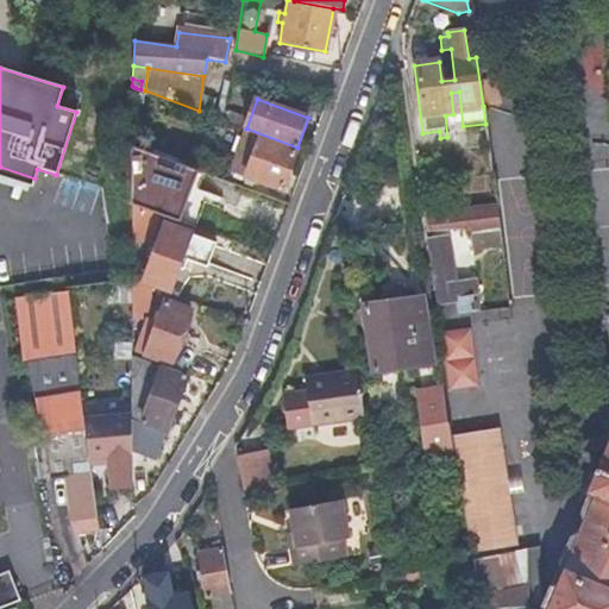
[(244,149),(239,159),(234,171),(282,188),(297,148),(246,129),(220,119),(213,137),(244,149)]
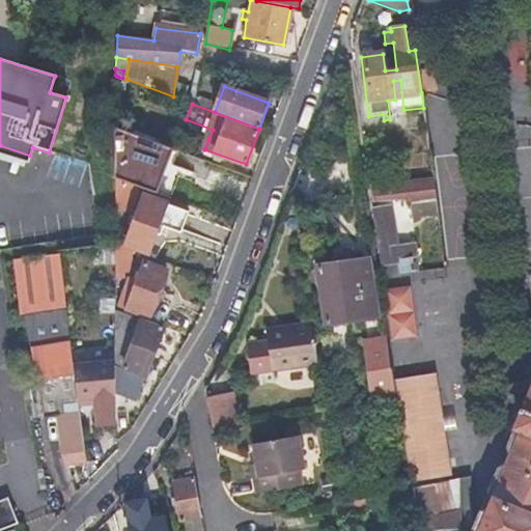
[(165,143),(145,136),(112,123),(110,176),(128,184),(140,188),(145,190),(146,190),(165,143)]
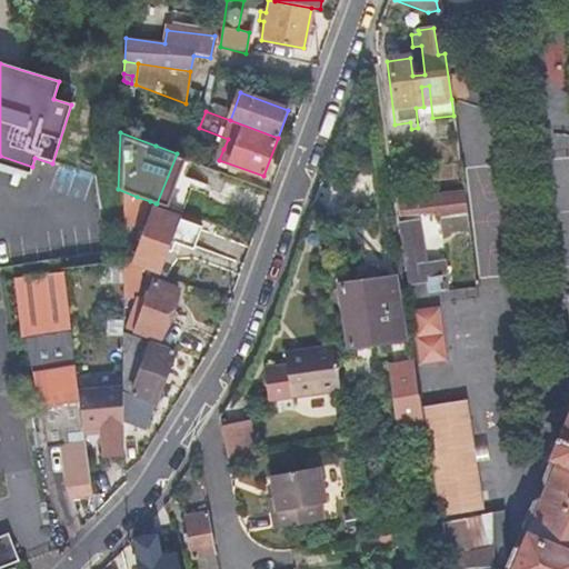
[(181,156),(177,153),(157,203),(161,206),(181,156)]
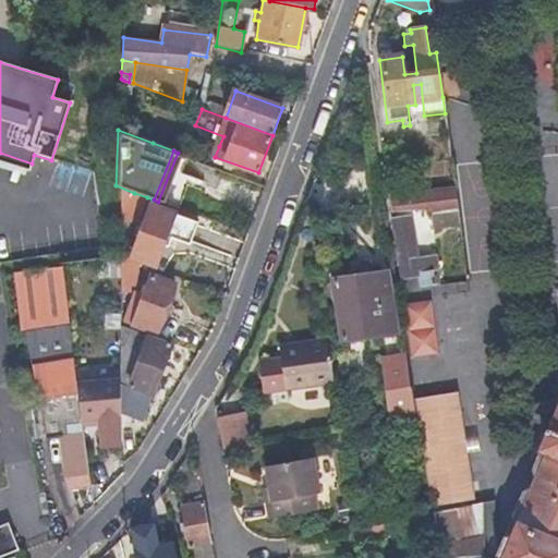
[(0,153),(0,162),(29,172),(32,164),(0,153)]
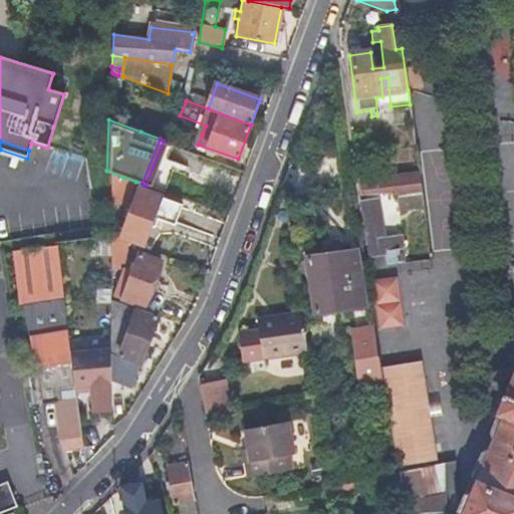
[(355,162),(358,179),(361,196),(391,193),(392,196),(396,195),(421,193),(419,173),(390,176),(389,172),(363,175),(361,161),(355,162)]
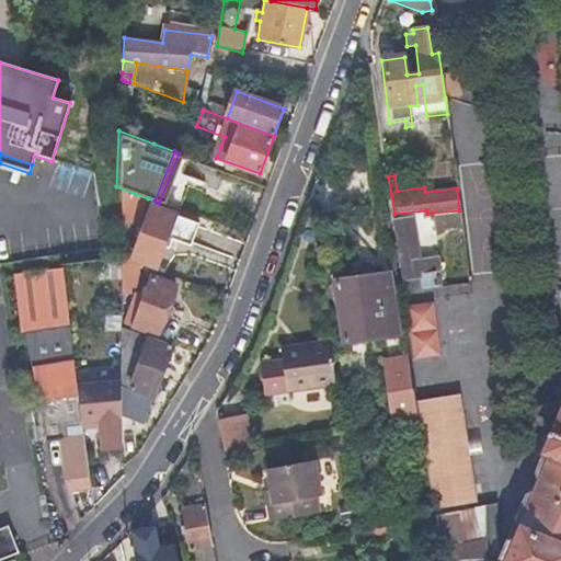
[(148,198),(135,194),(116,186),(116,202),(115,225),(122,225),(123,220),(138,227),(148,198)]
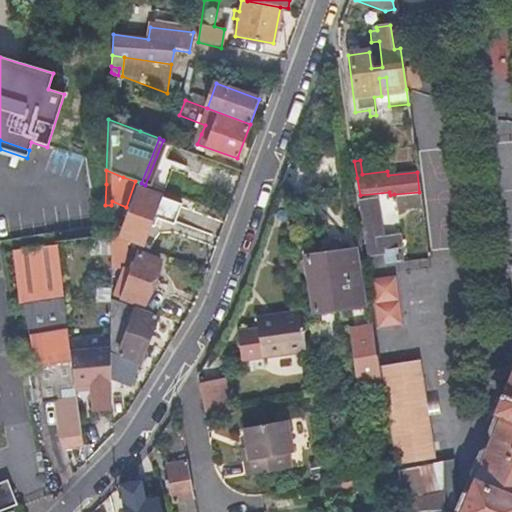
[(140,183),(138,188),(159,196),(161,190),(145,185),(141,183),(140,183)]
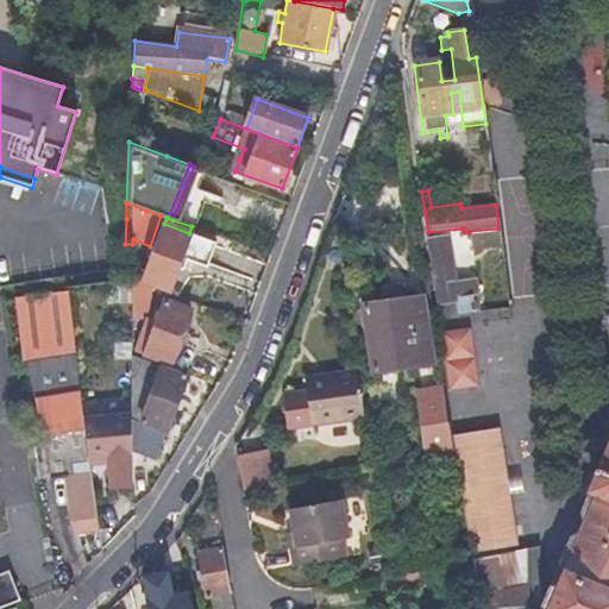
[(144,284),(144,282),(145,281),(169,289),(181,257),(207,265),(215,243),(189,233),(164,224),(150,267),(125,258),(125,280),(144,284)]
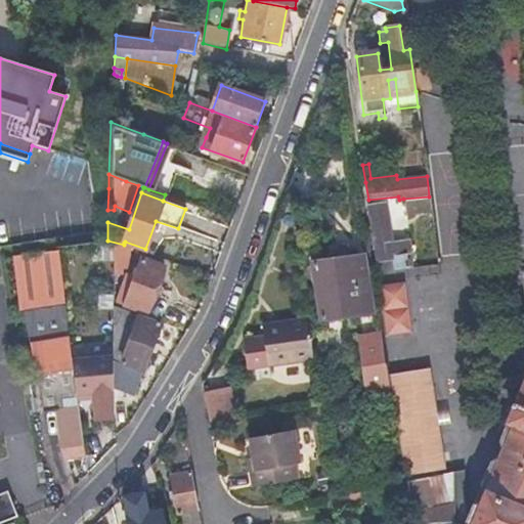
[(431,209),(429,197),(403,199),(405,212),(431,209)]
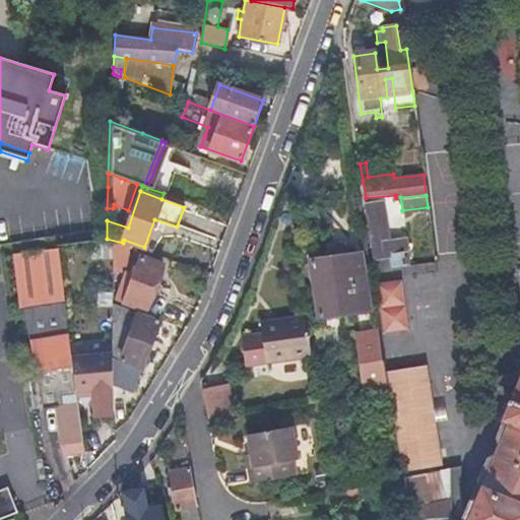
[(405,242),(389,244),(382,202),(366,204),(375,261),(391,259),(393,269),(405,267),(402,254),(407,253),(405,242)]
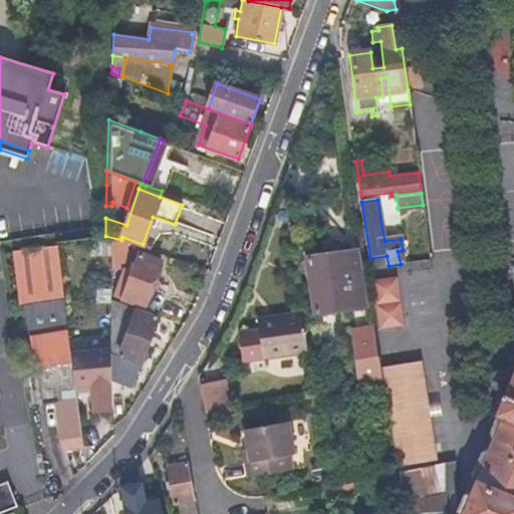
[(124,241),(121,240),(105,236),(106,268),(113,271),(124,241)]
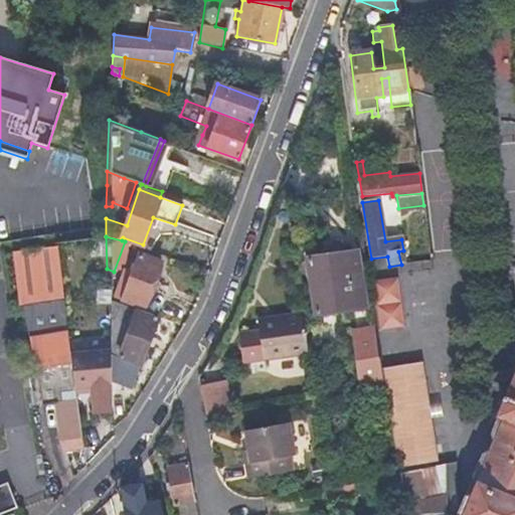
[(47,246),(9,252),(16,287),(53,280),(47,246)]
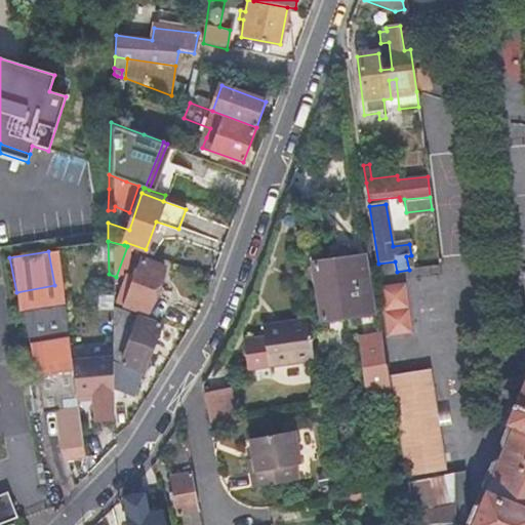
[(165,260),(144,252),(142,259),(163,268),(165,260)]
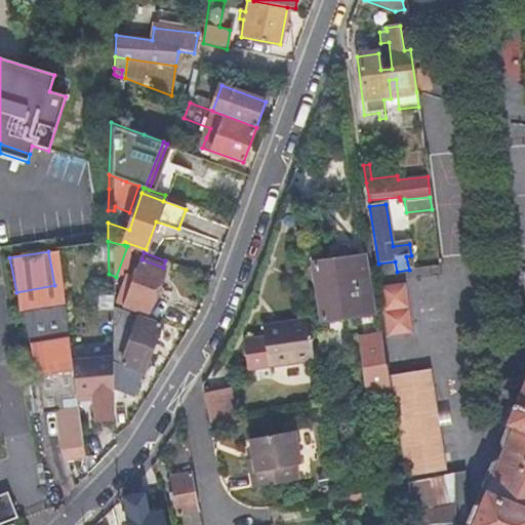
[(361,313),(357,285),(353,257),(314,264),(321,320),(361,313)]
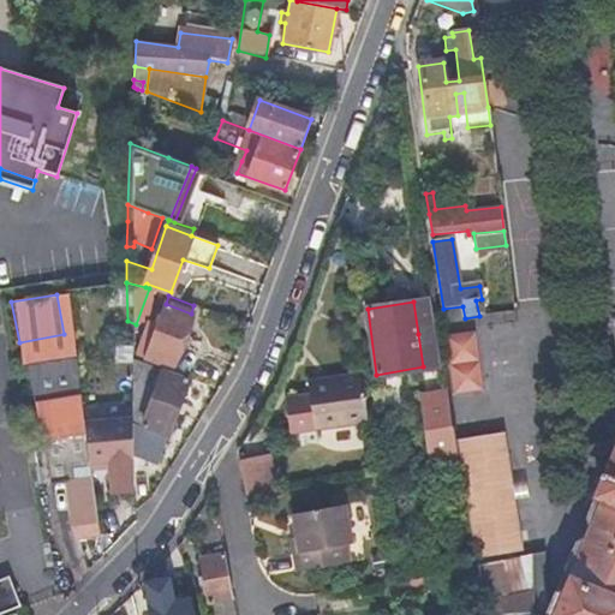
[(186,348),(189,344),(190,339),(183,335),(191,314),(166,304),(147,358),(172,368),(179,346),(186,348)]
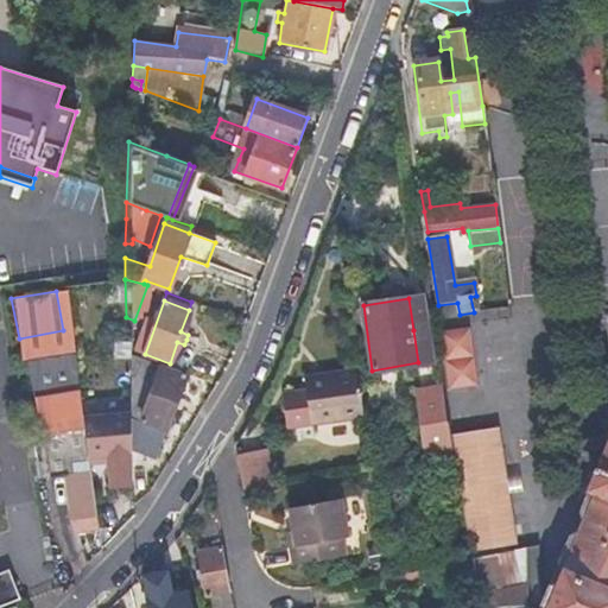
[(25,363),(68,355),(63,330),(19,339),(25,363)]
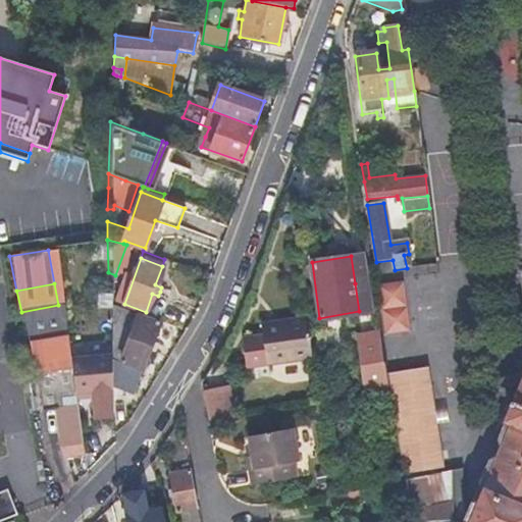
[(161,324),(149,320),(138,316),(138,314),(110,304),(111,355),(112,387),(136,396),(161,324)]
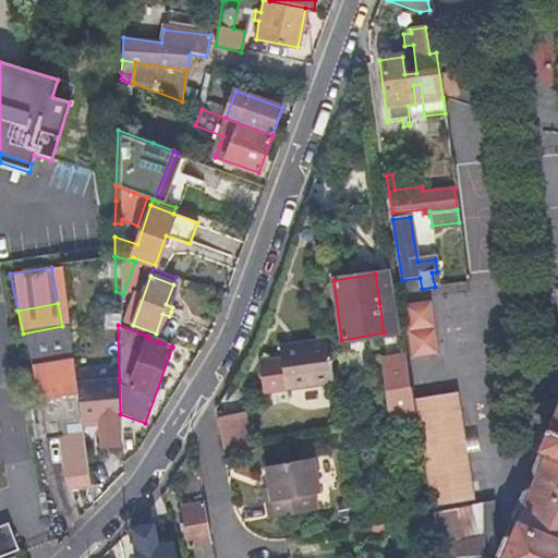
[(23,334),(45,438),(58,436),(65,475),(72,490),(92,484),(81,428),(73,385),(62,326),(23,334)]
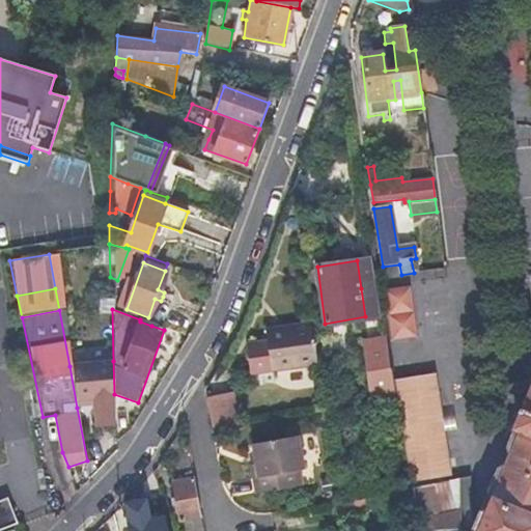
[(271,371),(294,367),(317,364),(311,325),(263,331),(271,371)]
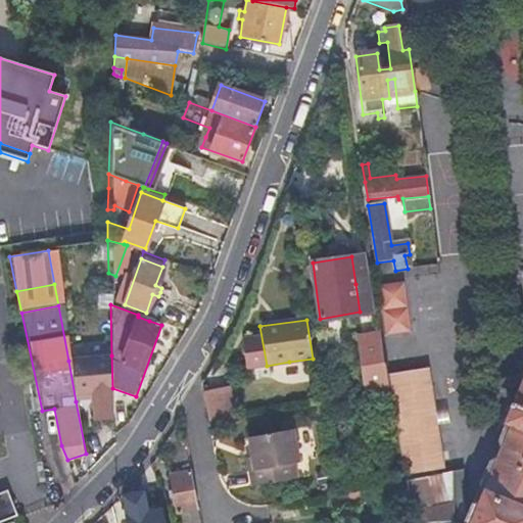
[(366,359),(385,355),(382,335),(363,338),(366,359)]
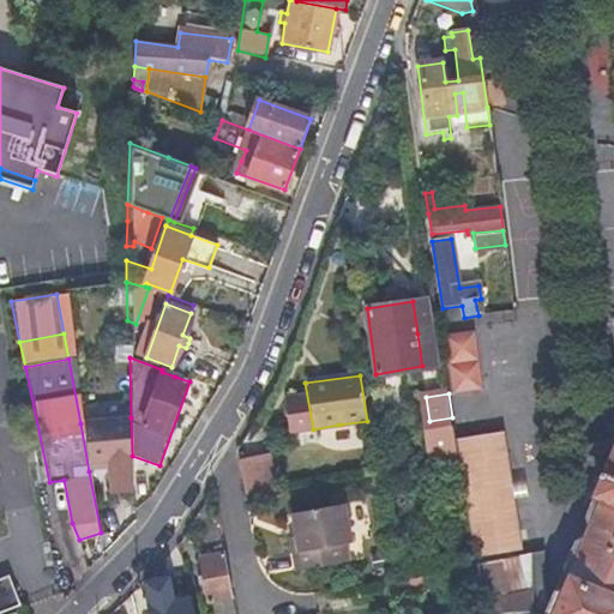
[(80,423),(89,471),(107,469),(113,495),(133,492),(132,456),(131,417),(80,423)]
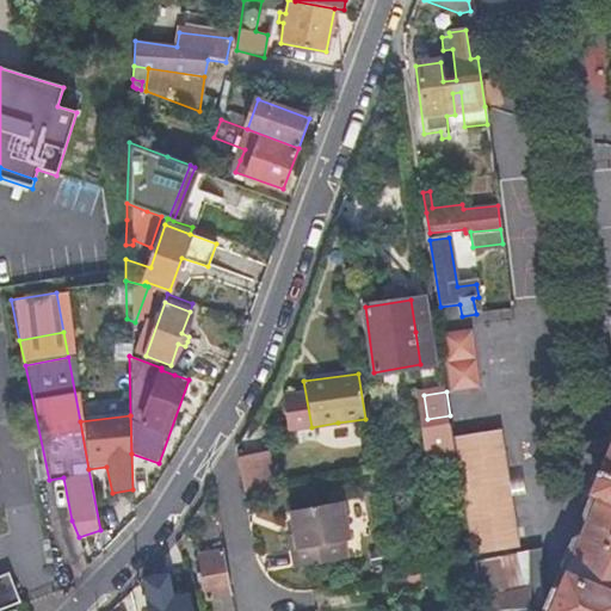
[(451,427),(470,549),(518,542),(499,420),(451,427)]
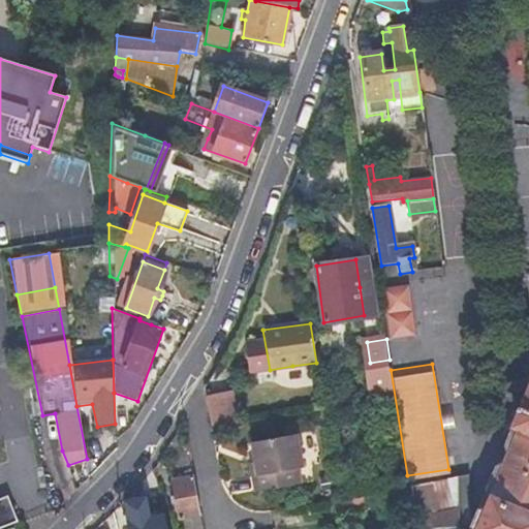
[(528,528),(528,382),(519,405),(515,404),(511,411),(517,413),(503,447),(502,450),(503,453),(507,456),(504,462),(500,462),(498,462),(496,464),(483,494),(483,497),(486,500),(489,502),(486,505),(481,504),(480,504),(478,505),(476,507),(475,508),(466,528),(528,528)]
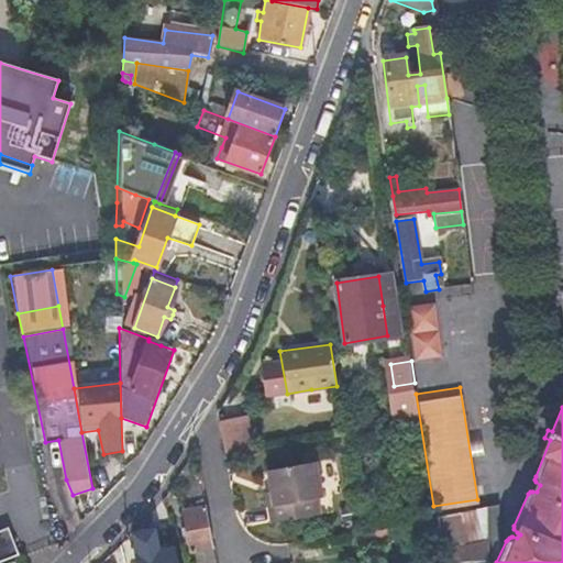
[(250,417),(220,418),(221,450),(250,449),(250,417)]
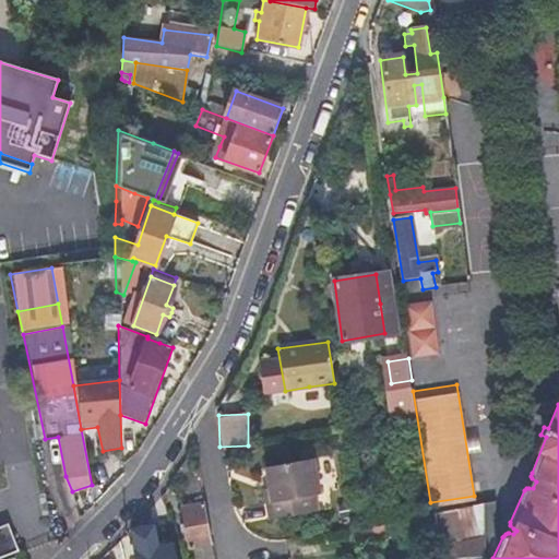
[(54,478),(66,476),(58,437),(45,439),(54,478)]
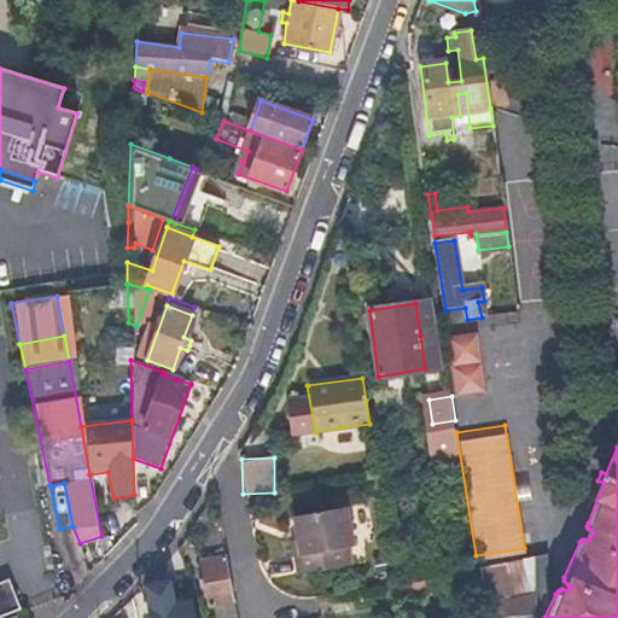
[(297,575),(324,570),(349,565),(347,548),(351,547),(345,508),(293,518),(297,542),(299,554),(293,555),(297,575)]
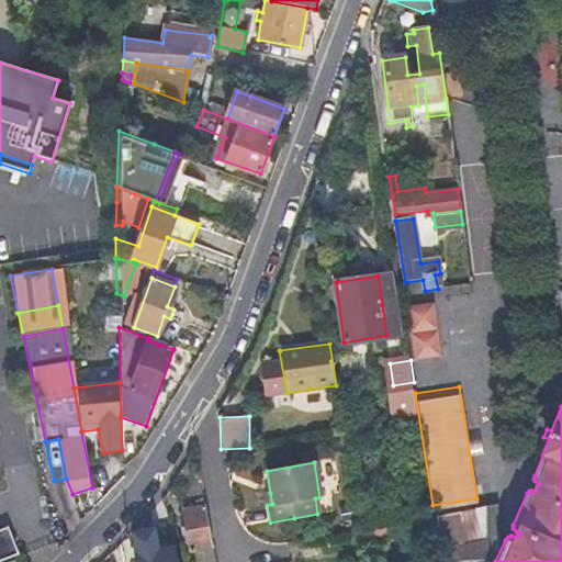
[(495,561),(483,557),(484,532),(486,502),(433,508),(439,561),(495,561)]
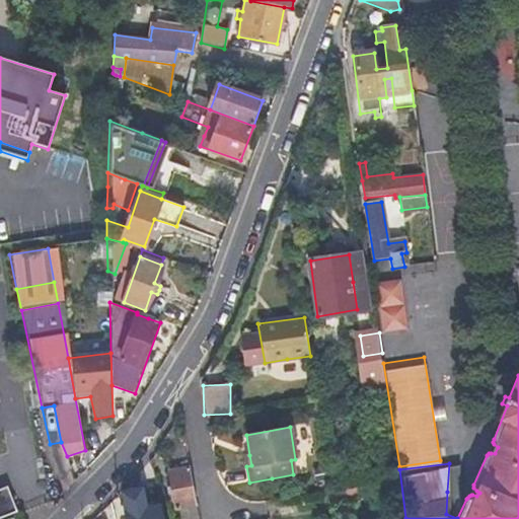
[(173,510),(184,508),(196,506),(189,469),(166,474),(173,510)]
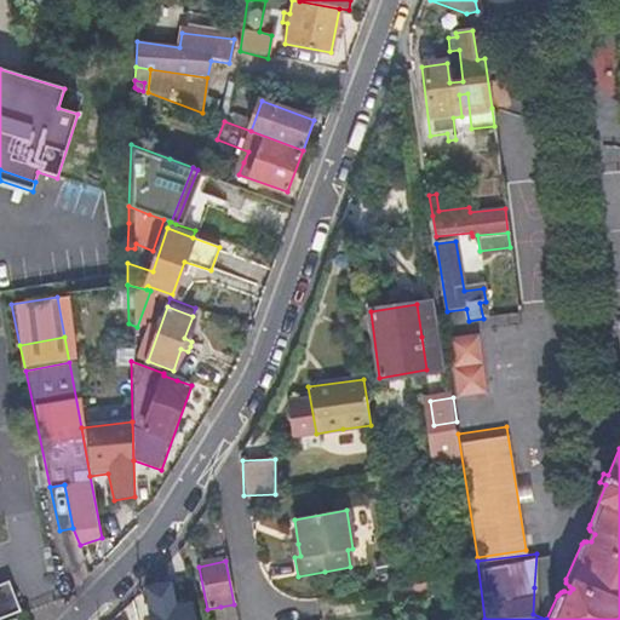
[(0,619),(3,619),(21,613),(7,583),(0,585),(0,619)]
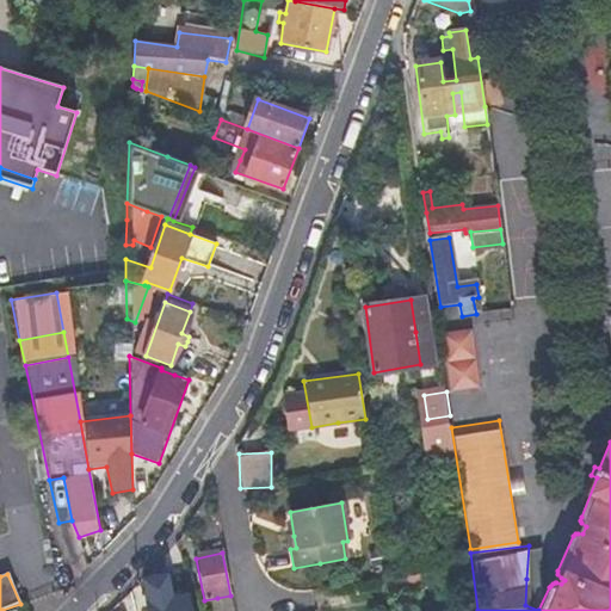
[(147,610),(191,610),(189,596),(170,600),(165,576),(140,582),(147,610)]
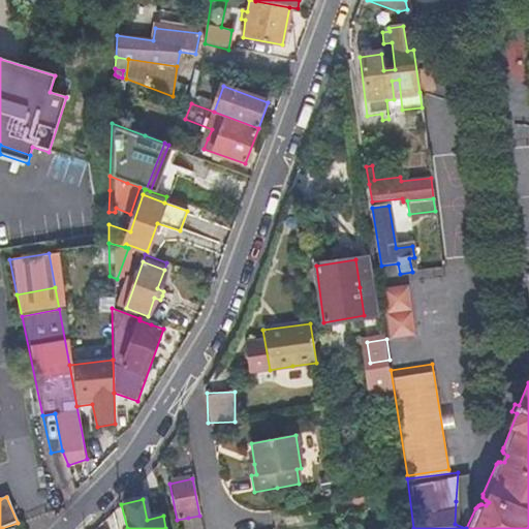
[(466,528),(475,508),(456,501),(455,524),(466,528)]
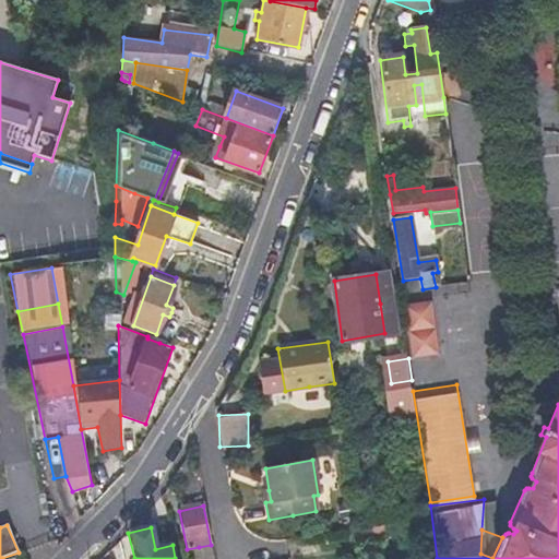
[(155,549),(173,545),(171,539),(154,543),(155,549)]
